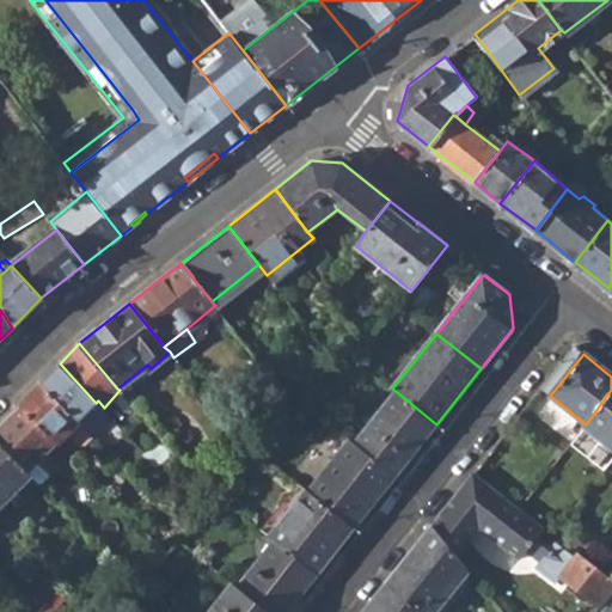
[(78,420),(91,432),(110,414),(104,408),(98,401),(96,403),(60,363),(41,381),(78,420)]
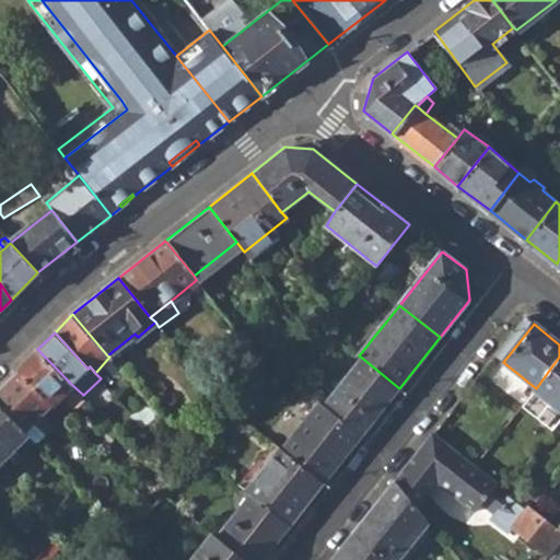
[(18,370),(51,405),(71,384),(37,349),(18,370)]
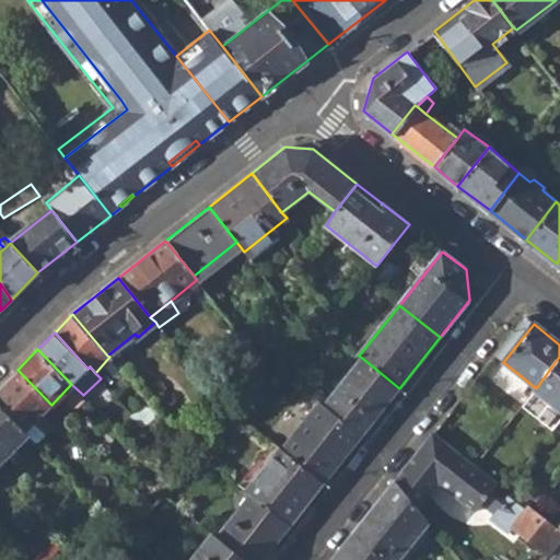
[(534,392),(559,412),(559,357),(536,388),(534,392)]
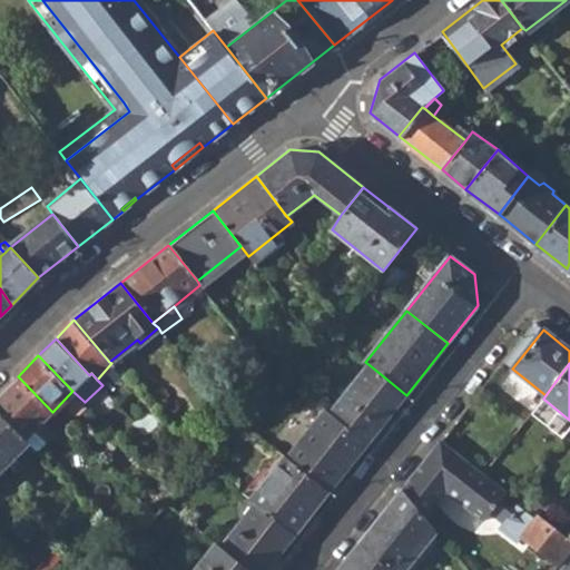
[(331,412),(369,443),(406,395),(370,365),(331,412)]
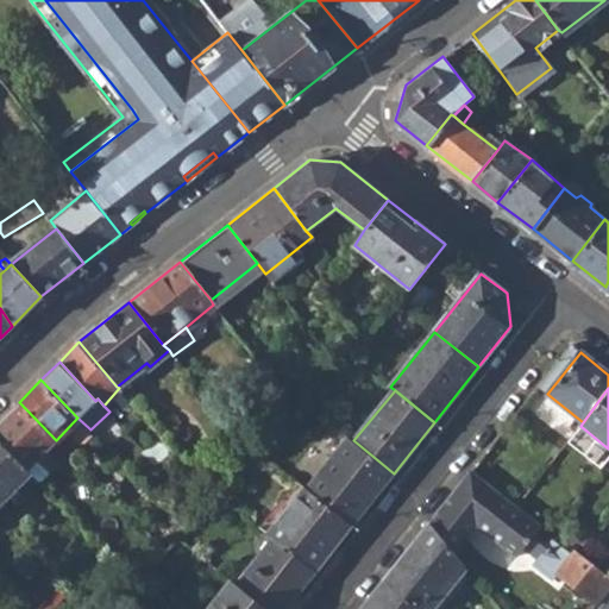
[(0,421),(0,440),(27,469),(38,459),(56,440),(19,402),(0,421)]
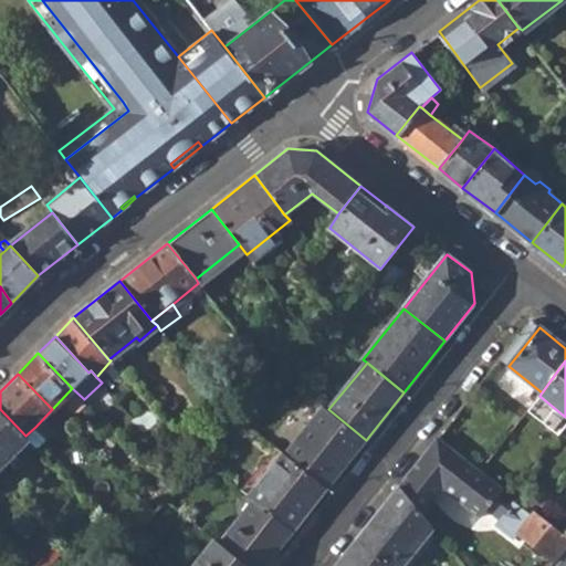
[(286,453),(329,488),(366,440),(328,409),(324,406),(286,453)]
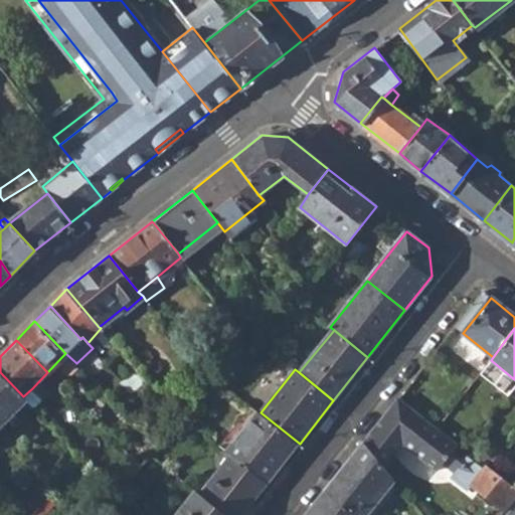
[(0,423),(7,417),(25,398),(23,396),(0,372),(0,423)]
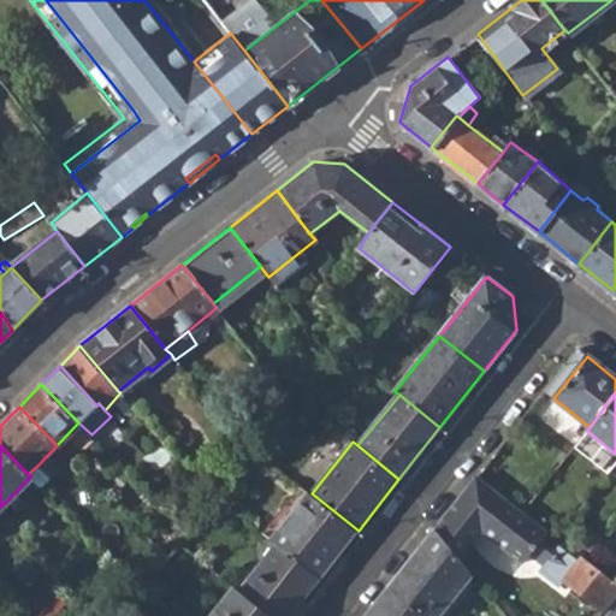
[(43,472),(39,465),(28,474),(30,477),(34,480),(43,472)]
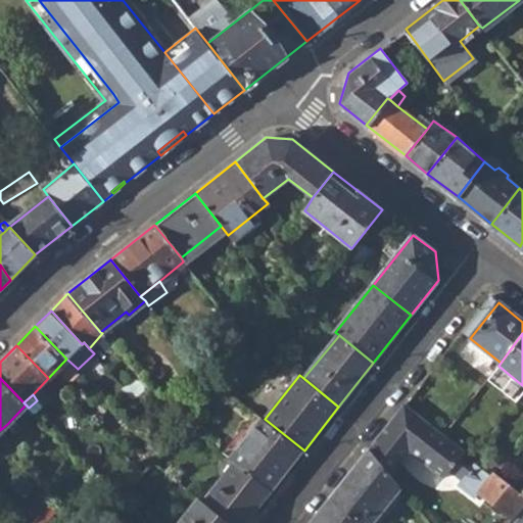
[(522,502),(522,496),(406,405),(369,450),(390,476),(410,453),(444,480),(449,473),(473,495),(477,489),(506,513),(511,518),(522,502)]
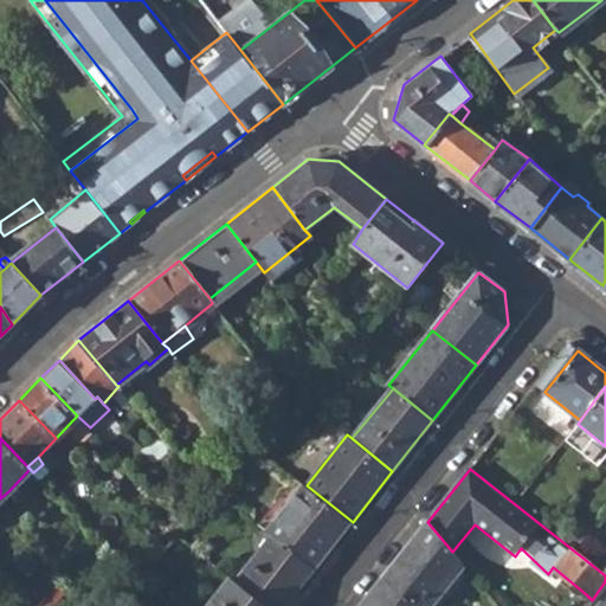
[(271,534),(315,569),(353,522),(307,485),(302,482),(265,530),(271,534)]
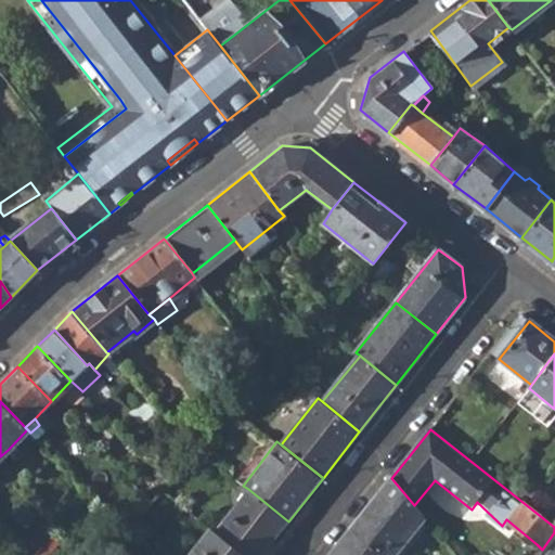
[(0,456),(0,463),(10,453),(8,450),(0,456)]
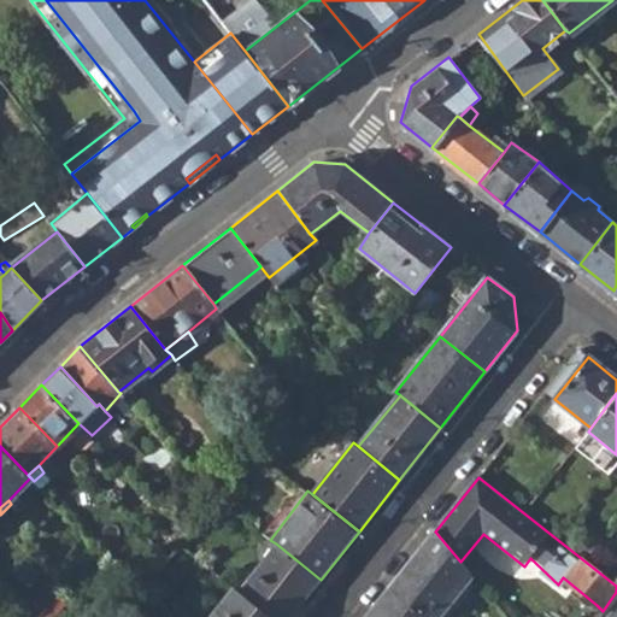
[(427,616),(440,616),(472,576),(460,562),(435,532),(392,587),(427,616)]
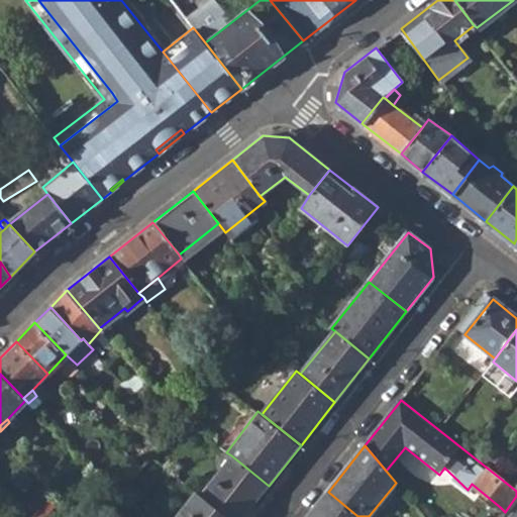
[(200,495),(227,516),(243,516),(269,486),(231,455),(200,495)]
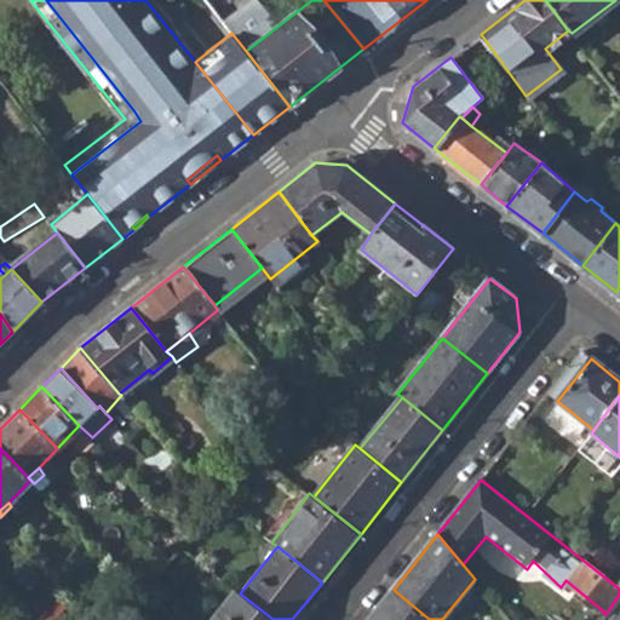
[(273,619),(240,593),(235,590),(210,619),(273,619)]
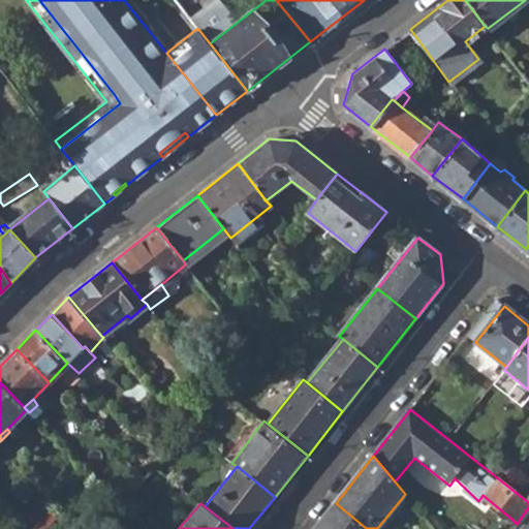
[(315,528),(366,528),(336,503),(315,528)]
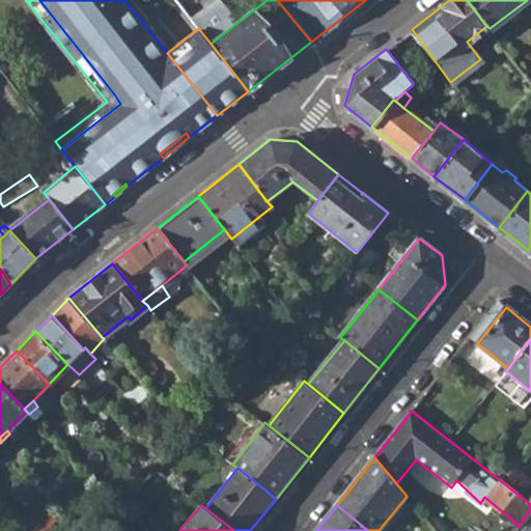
[(32,529),(34,530),(45,530),(57,515),(51,509),(32,529)]
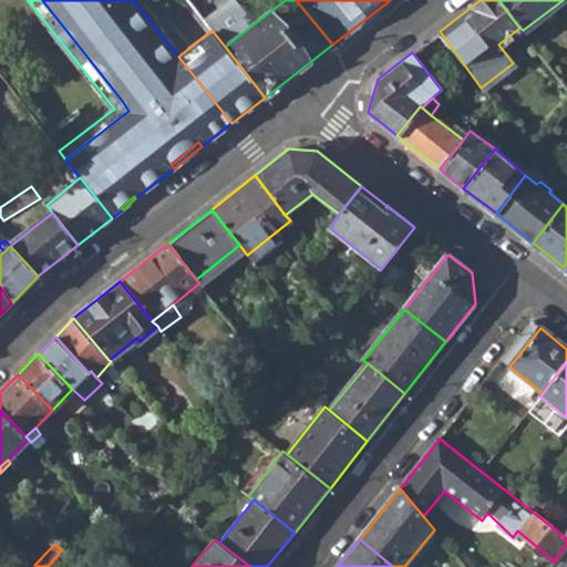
[(549,566),(554,562),(548,556),(538,566),(549,566)]
